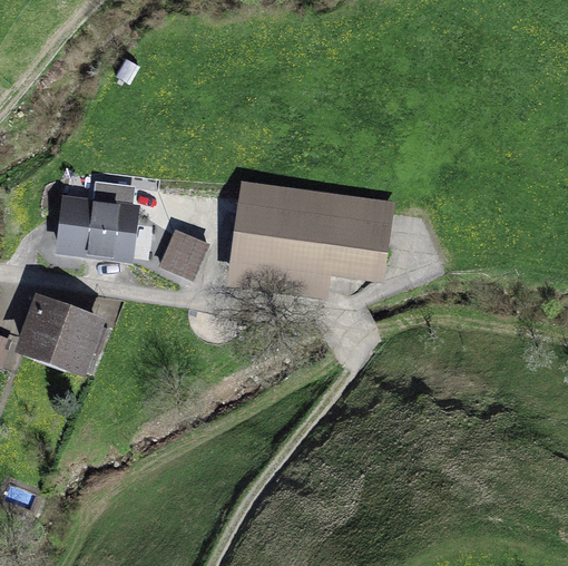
[(91,197),(60,194),(54,254),(131,263),(138,204),(131,203),(134,185),(94,181),(91,197)]
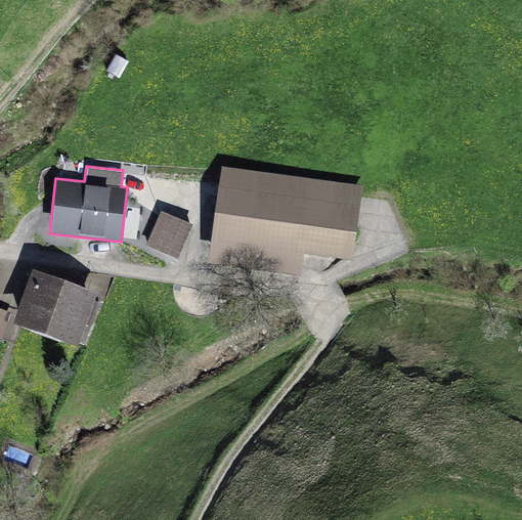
[(360,184),(219,169),(209,265),(304,275),(306,257),(352,262),(360,184)]
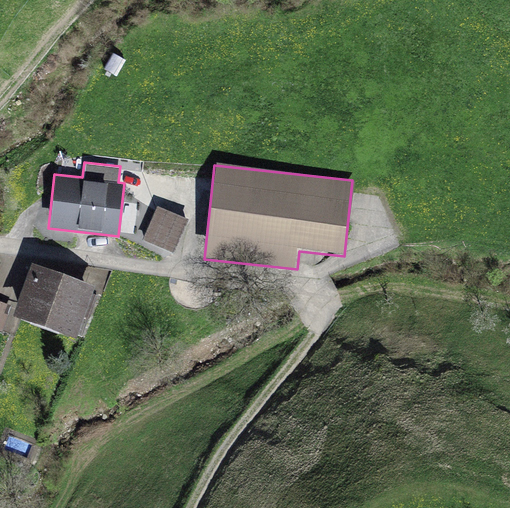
[(187,223),(156,210),(144,239),(175,252),(187,223)]
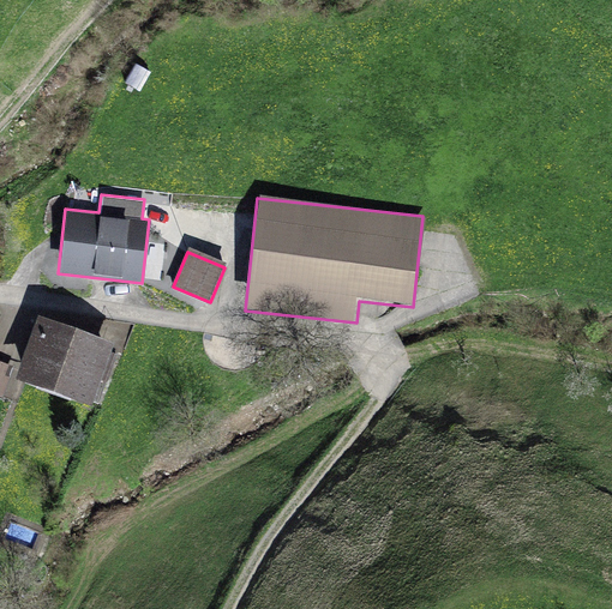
[(112,345),(40,320),(19,379),(93,403),(112,345)]
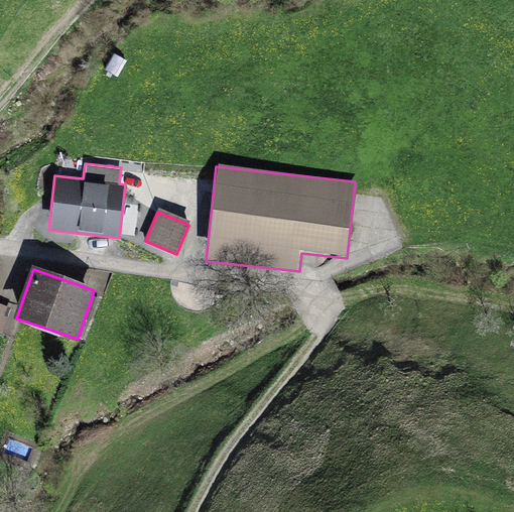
[(0,332),(8,309),(0,306),(0,332)]
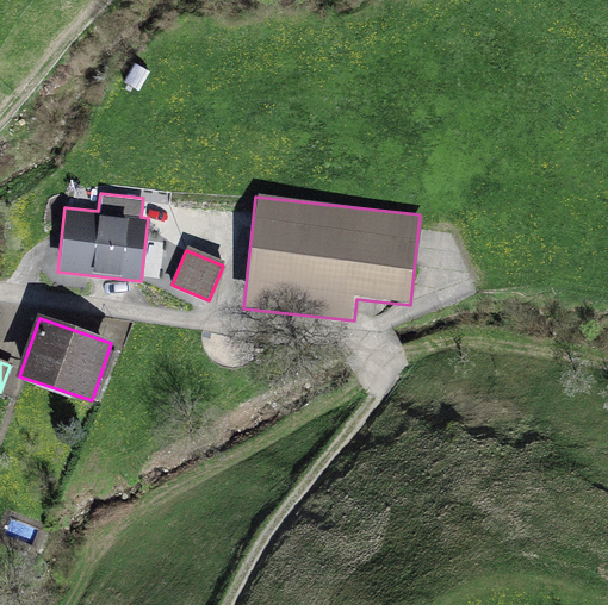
All buildings are outlined.
